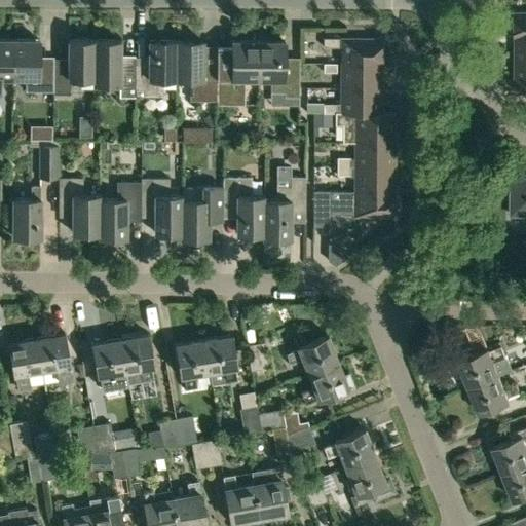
[(525,11),(516,11),(516,37),(525,37),(525,11)]
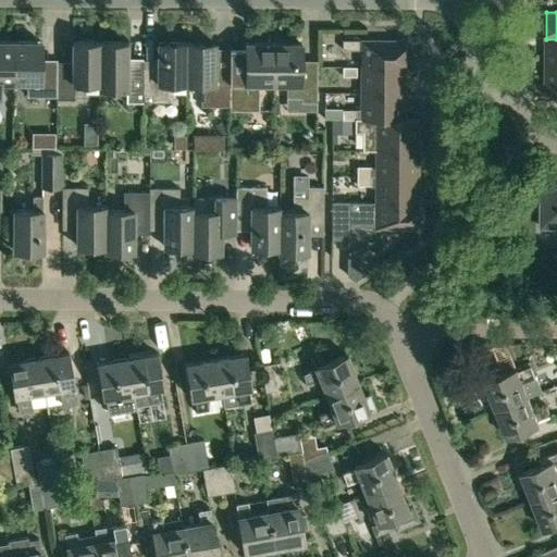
[(556,39),(546,39),(546,65),(556,64),(556,39)]
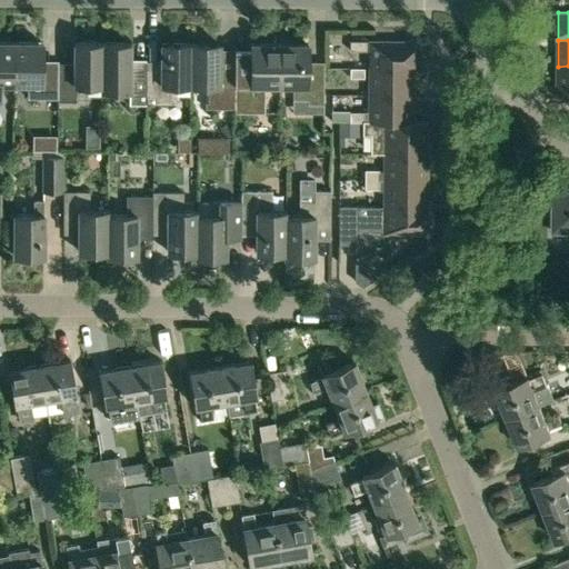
[(413,69),(413,41),(350,41),(350,51),(369,51),(369,69),(413,69)]
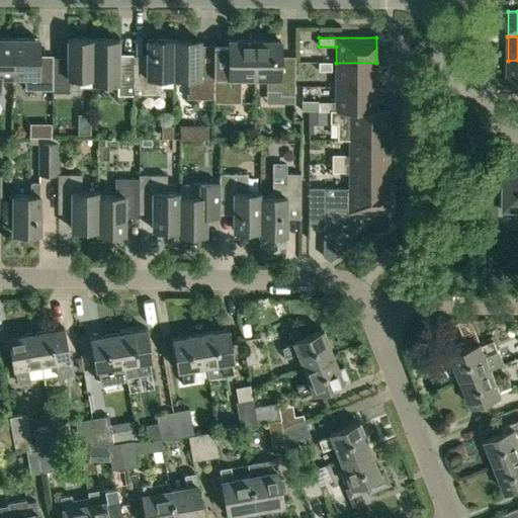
[(1,77),(13,77),(13,38),(0,38),(0,93),(0,94),(1,77)]
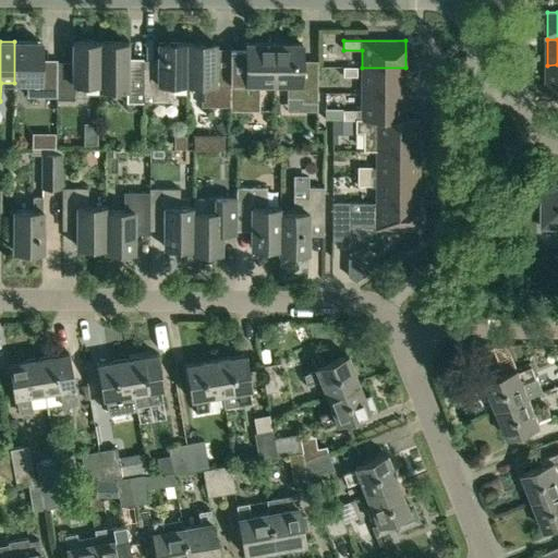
[(74,89),(85,89),(85,84),(99,84),(99,89),(100,89),(100,43),(73,43),(73,71),(57,71),(57,68),(43,68),(43,41),(14,41),(14,83),(27,83),(27,96),(57,97),(57,99),(74,99),(74,89)]
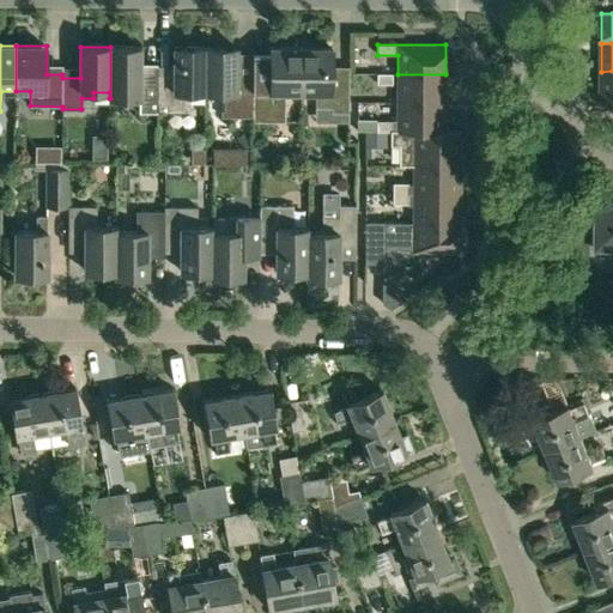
[(140,47),(110,47),(110,98),(140,98),(139,113),(157,113),(158,74),(140,74),(140,47)]
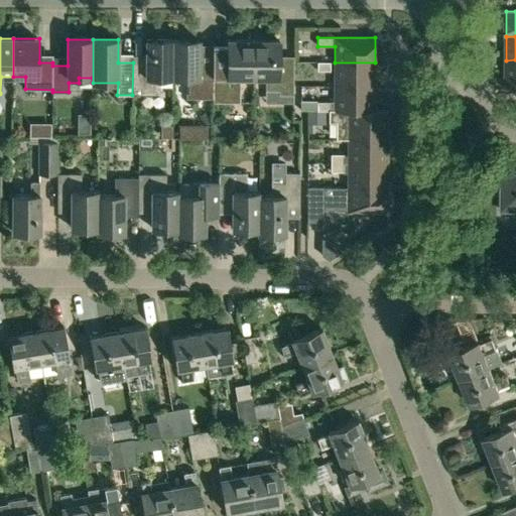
[(133,62),(132,95),(133,106),(137,106),(137,103),(140,103),(140,94),(159,94),(160,78),(172,78),(173,39),(147,39),(147,62),(133,62)]
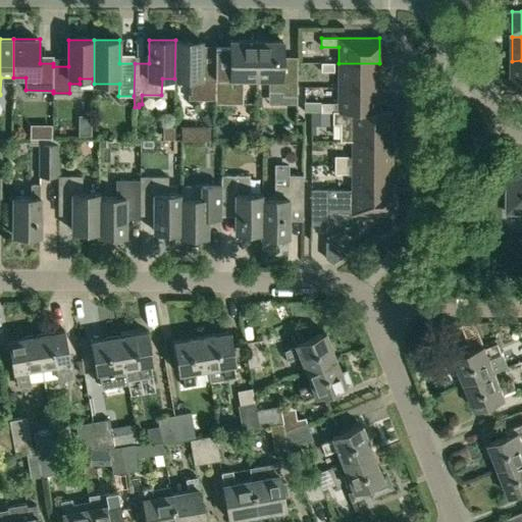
[(192,79),(192,92),(189,92),(189,100),(201,100),(215,100),(215,92),(215,72),(201,72),(202,40),(175,40),(174,79),(192,79)]
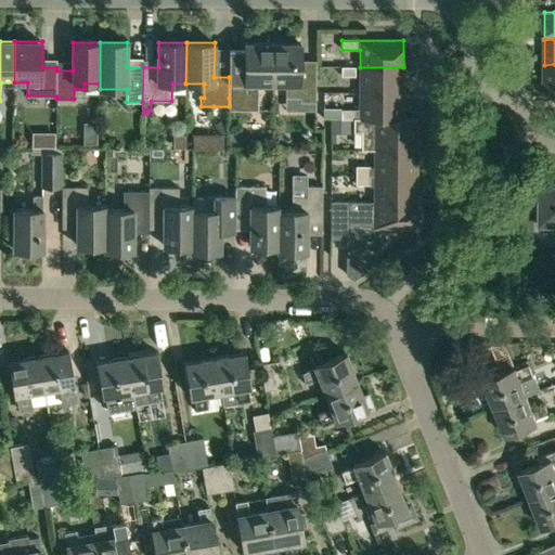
[(272,84),(273,43),(245,43),(244,68),(229,68),(229,77),(229,98),(258,98),(258,84),(272,84)]
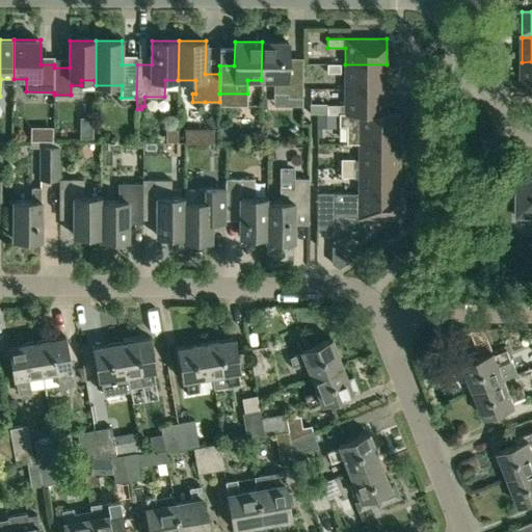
[(289,42),(262,42),(261,80),(273,80),(274,94),(288,94),(288,98),(302,98),(302,65),(289,65),(289,42)]
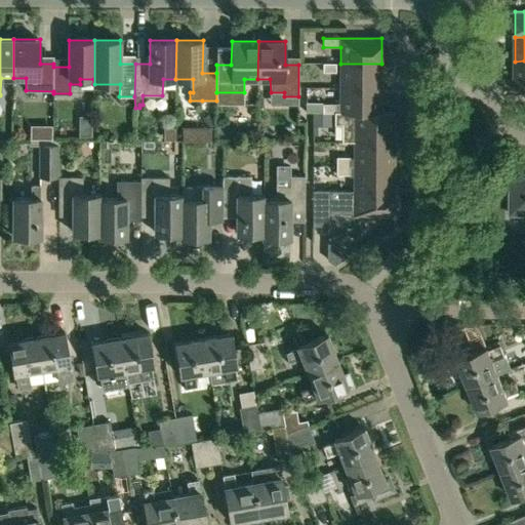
[(524,61),(515,62),(514,87),(524,86),(524,61)]
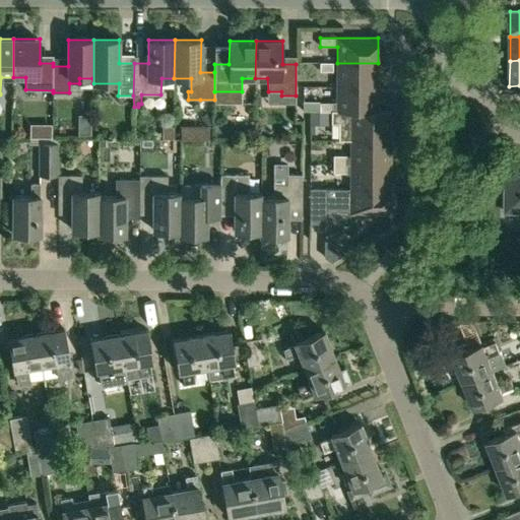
[(319,67),(320,71),(333,71),(332,62),(320,62),(319,67)]
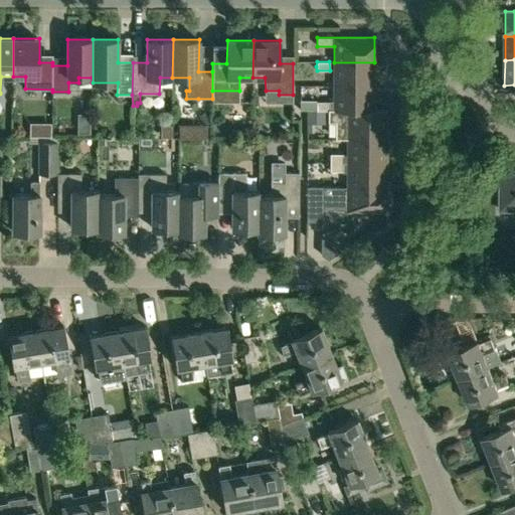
[(373,87),(374,62),(334,62),(334,70),(334,86),(373,87)]
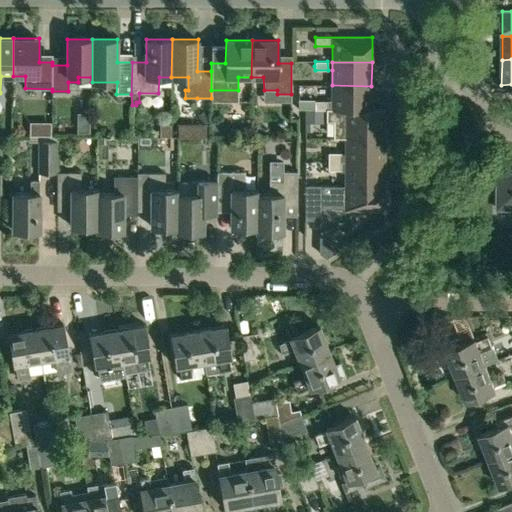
[(315,101),(315,109),(371,109),(371,86),(332,85),(332,101),(315,101)]
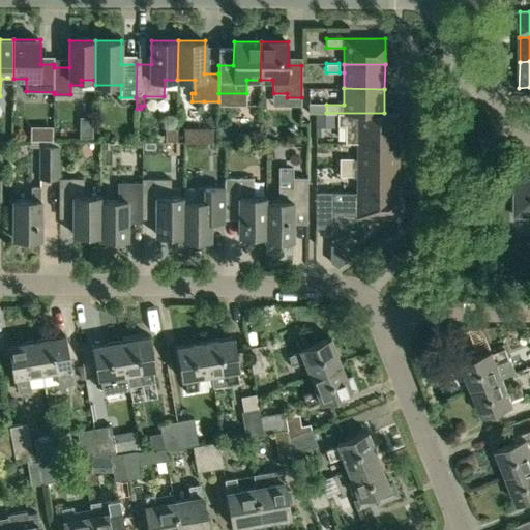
[(399,113),(384,113),(326,113),(326,114),(337,114),(337,125),(346,126),(346,142),(399,143),(399,113)]
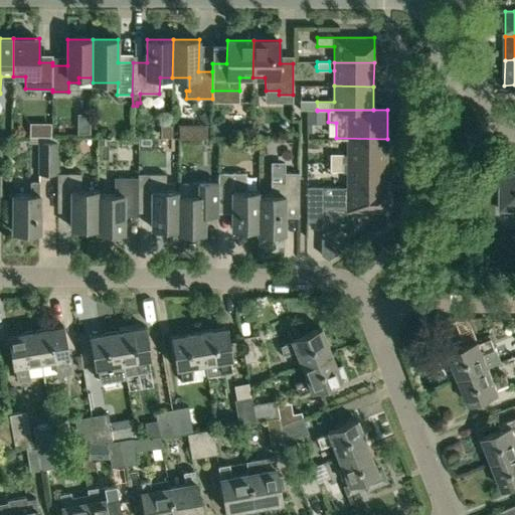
[(306,111),(306,123),(325,124),(325,111),(306,111)]
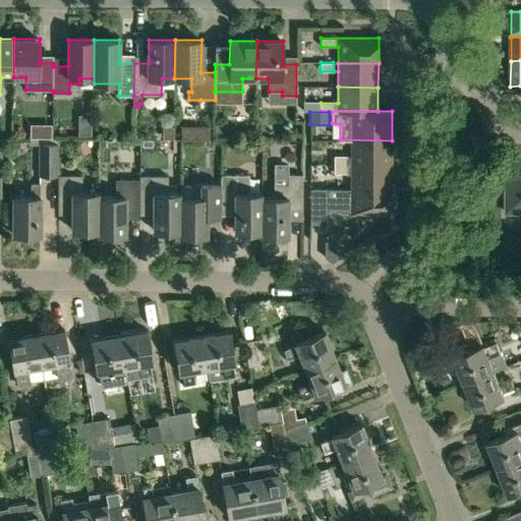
[(40,138),(52,137),(51,126),(45,126),(40,131),(40,138)]
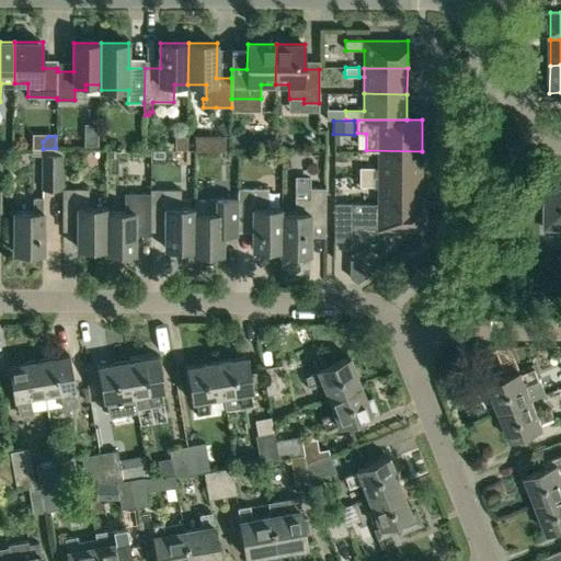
[(43,156),(43,190),(61,190),(64,150),(43,150),(44,156),(43,156)]
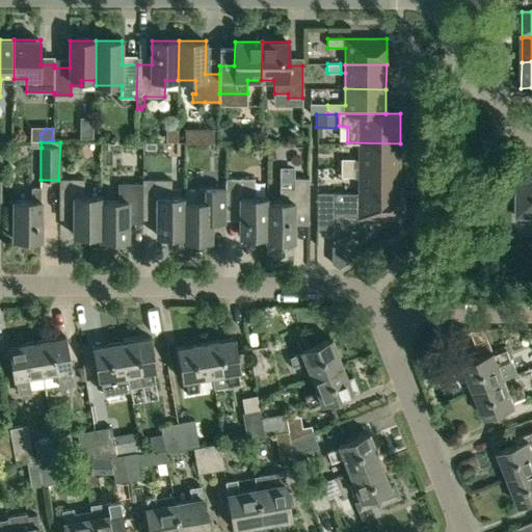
[(358,143),(358,160),(342,159),(342,167),(358,167),(400,167),(400,143),(347,142),(347,143),(358,143)]
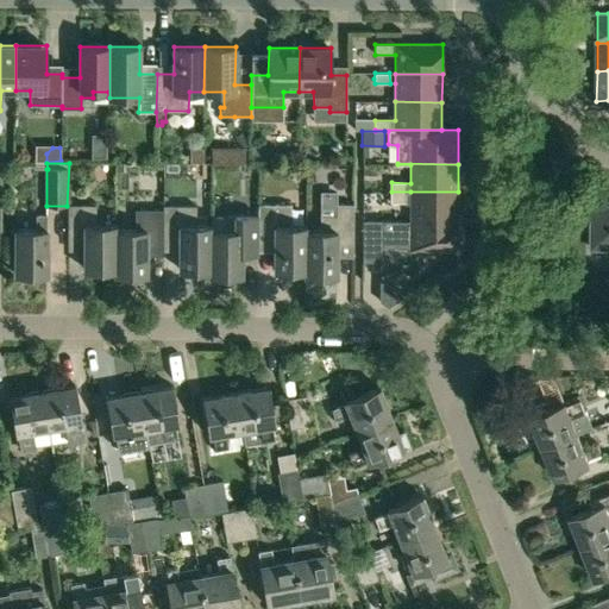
[(458,220),(458,192),(410,192),(391,192),(391,202),(410,202),(410,220),(458,220)]
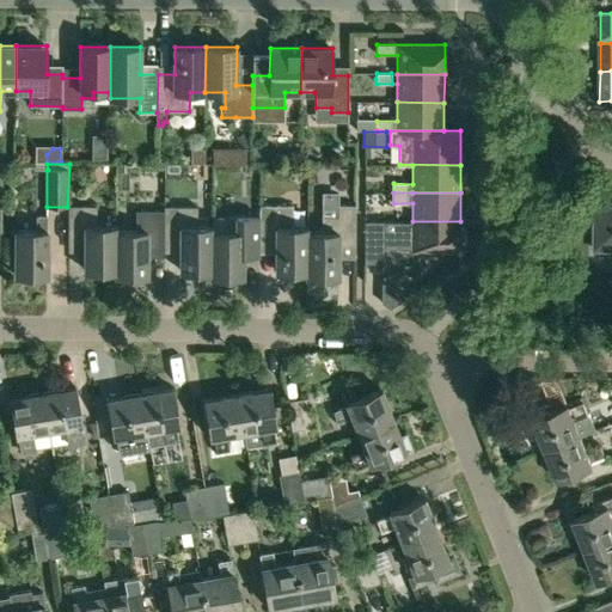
[(85,271),(116,271),(116,231),(117,231),(117,226),(96,226),(97,206),(68,206),(68,243),(85,243),(85,271)]
